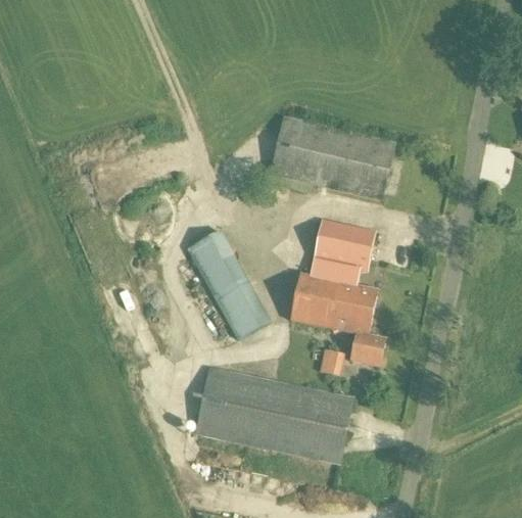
[(283,113),(271,174),(382,200),(397,140),(283,113)]
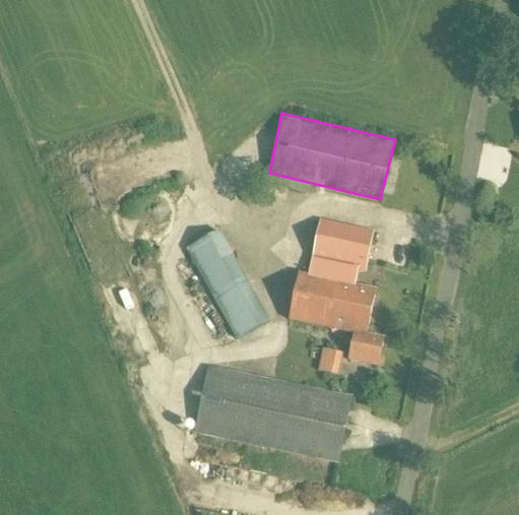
[(288,317),(330,326),(340,281),(355,283),(355,282),(359,267),(366,269),(374,227),(320,216),(312,254),(309,271),(299,269),(288,317)]
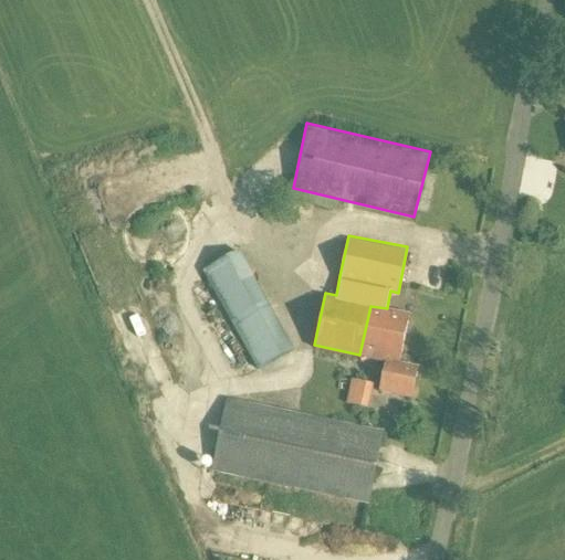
[(202,266),(257,366),(292,347),(238,247),(202,266)]
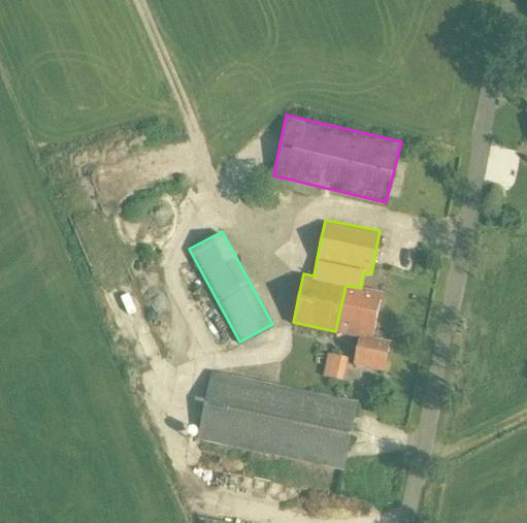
[(335,331),(359,336),(360,336),(363,323),(374,326),(383,291),(361,287),(361,288),(346,286),(335,331)]
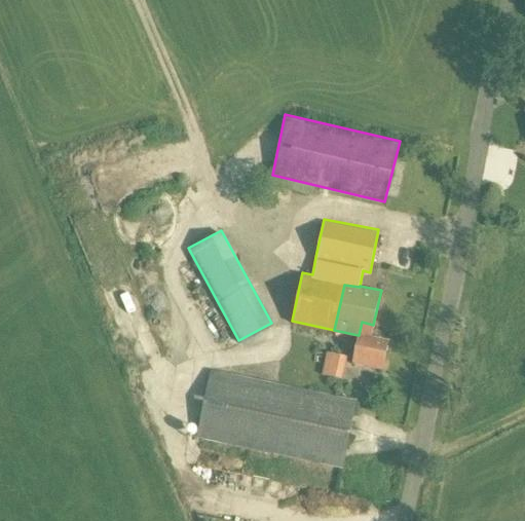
[(359,335),(358,335),(352,362),(382,368),(389,339),(371,335),(373,325),(362,322),(359,335)]
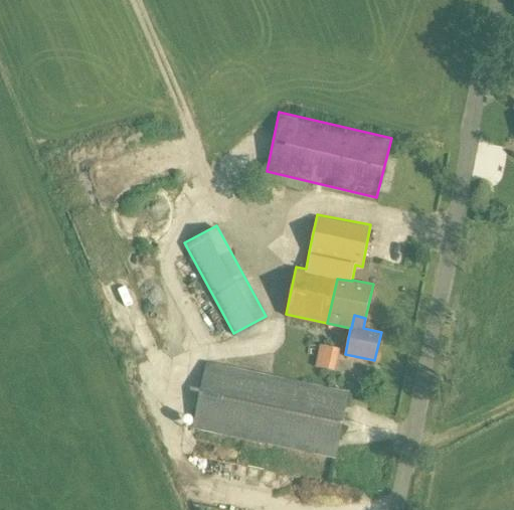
[(326,340),(321,363),(340,367),(345,344),(326,340)]
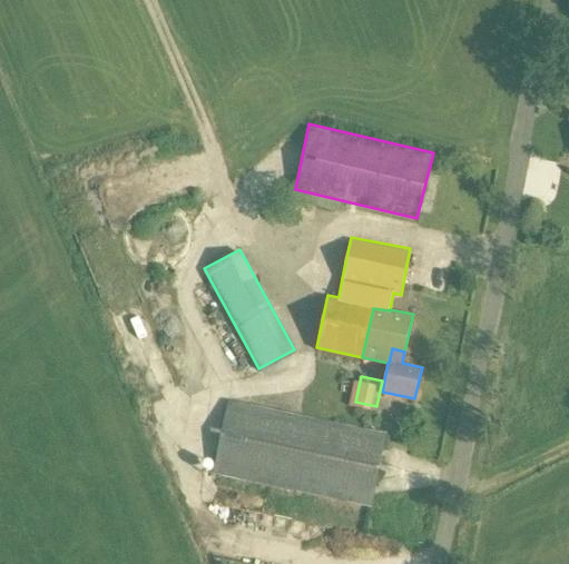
[(228,396),(213,472),(371,504),(386,429),(228,396)]
